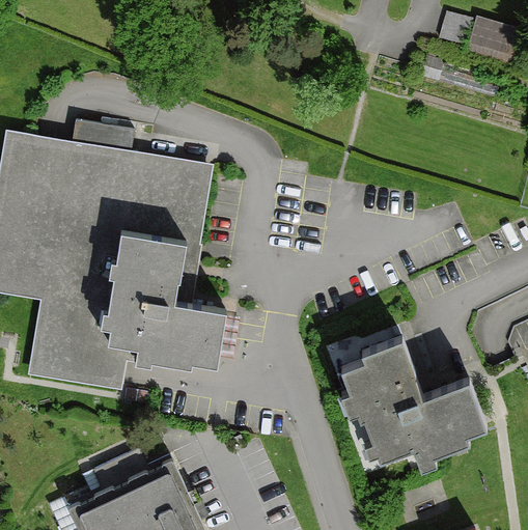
[(466,50),(465,55),(511,67),(521,31),(474,18),(472,23),(444,15),(437,42),(466,50)]
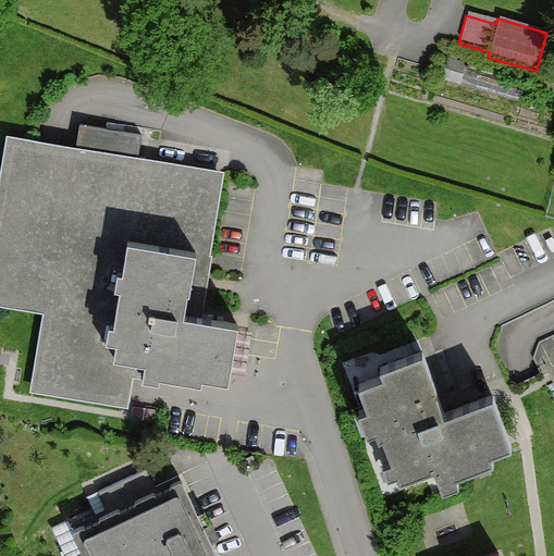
[(35,139),(5,134),(0,168),(0,300),(44,308),(29,391),(124,406),(130,377),(134,378),(158,381),(158,375),(199,383),(200,377),(224,380),(226,370),(228,359),(233,331),(234,322),(196,316),(220,170),(135,156),(138,135),(77,124),(74,146),(35,139)]
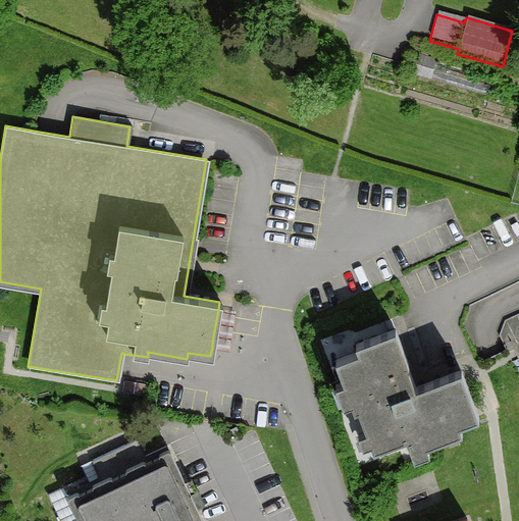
[(232,312),(218,310),(213,336),(212,347),(226,350),(232,312)]
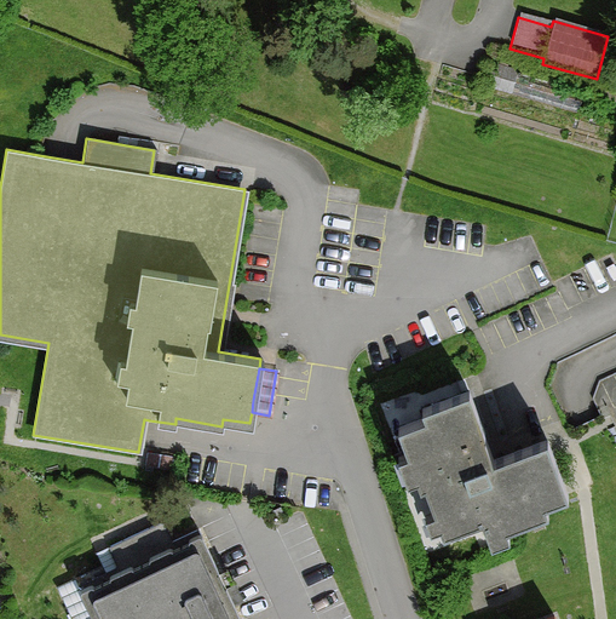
[(547,441),(491,459),(470,391),(422,407),(426,418),(399,427),(408,452),(398,456),(407,481),(422,476),(433,511),(425,514),(429,526),(439,522),(443,532),(482,519),(489,543),(508,537),(506,527),(550,514),(546,504),(566,498),(547,441)]
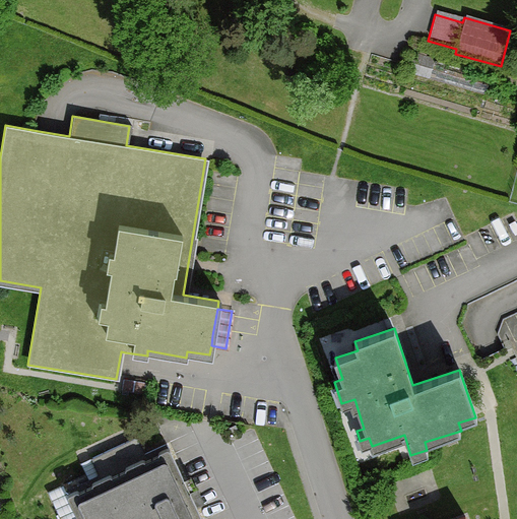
[(122,381),(120,393),(141,396),(143,384),(122,381)]
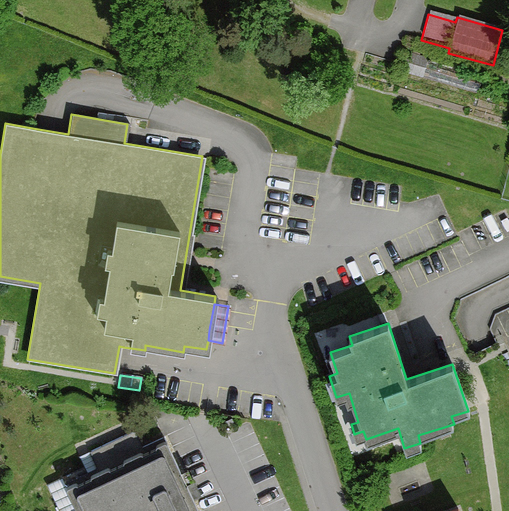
[(194,510),(166,449),(69,492),(78,510),(194,510)]
